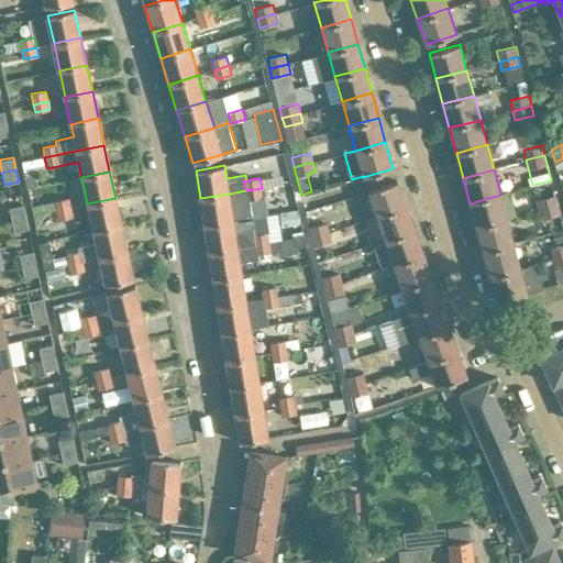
[(405,206),(397,181),(367,191),(376,216),(405,206)]
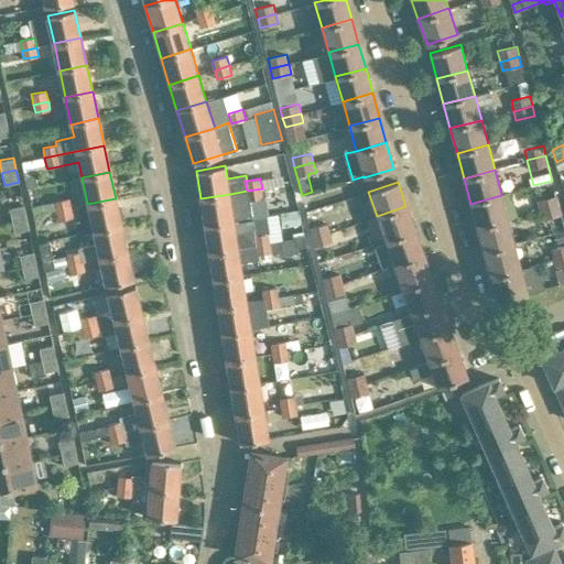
[(263,197),(262,188),(247,191),(248,199),(263,197)]
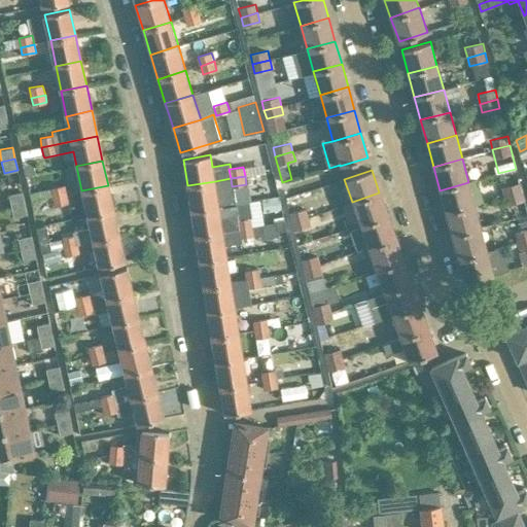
[(217,192),(215,181),(187,185),(190,210),(219,206),(217,192)]
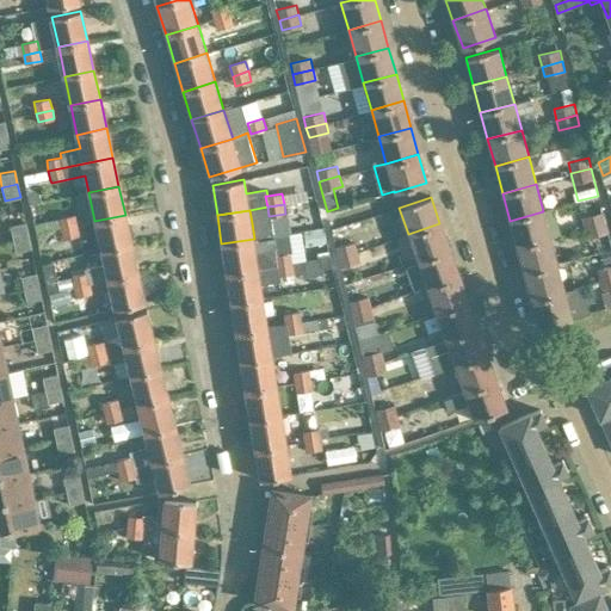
[(550,239),(543,211),(510,221),(517,247),(550,239)]
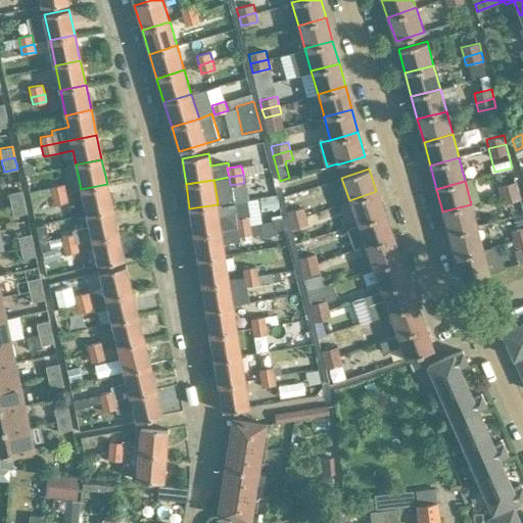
[(519,191),(516,181),(498,185),(502,195),(519,191)]
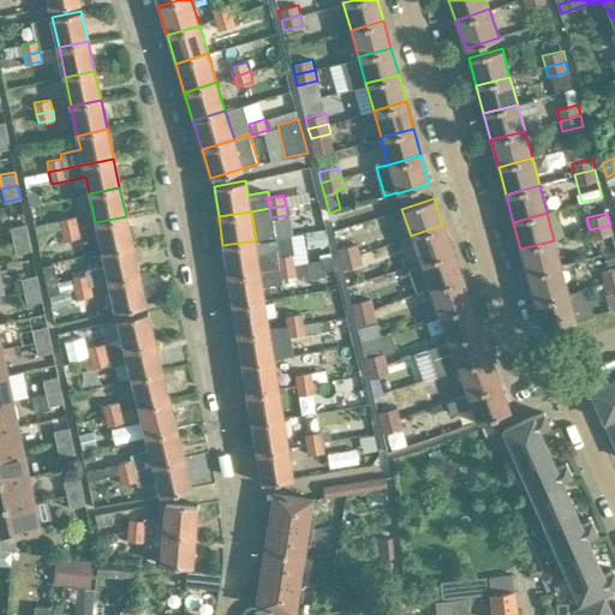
[(78,226),(76,216),(60,220),(63,230),(78,226)]
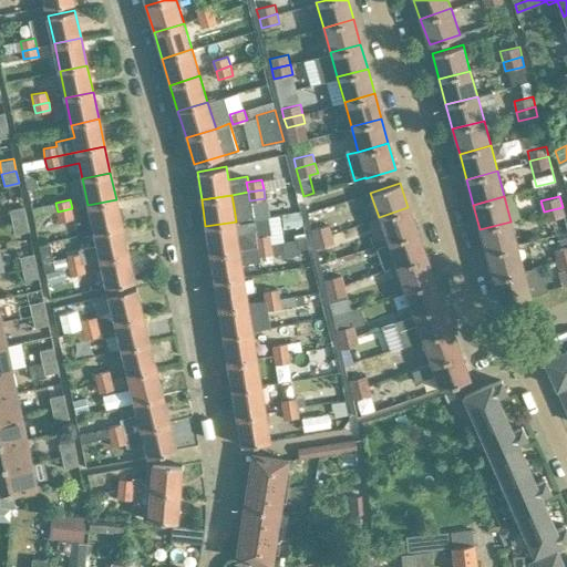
[(122,226),(116,199),(88,205),(79,207),(84,235),(94,233),(94,232),(122,226)]
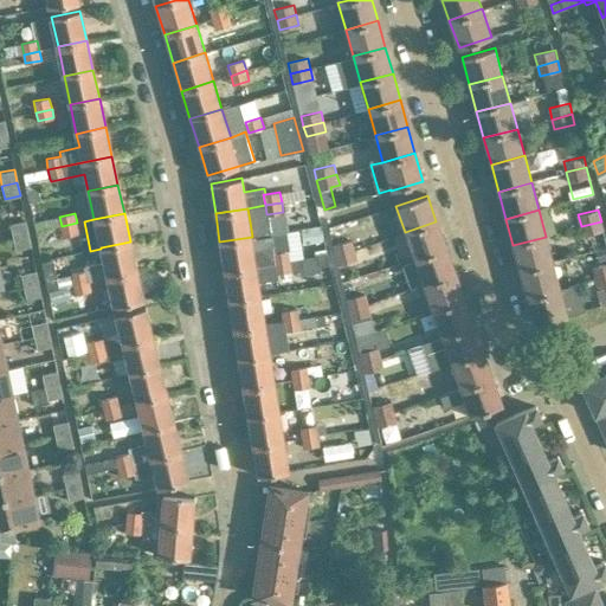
[(27,233),(25,220),(10,224),(13,237),(27,233)]
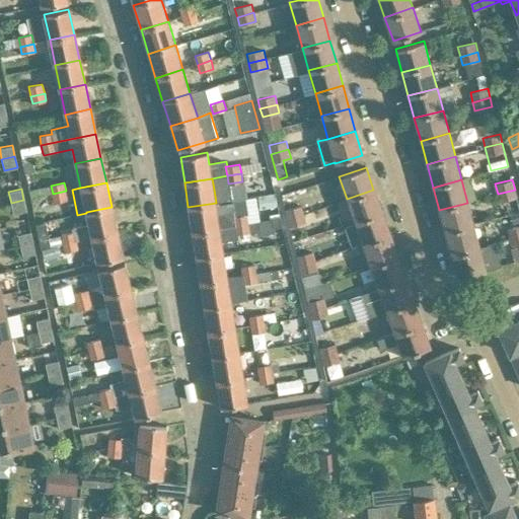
[(381,212),(373,190),(347,199),(355,221),(381,212)]
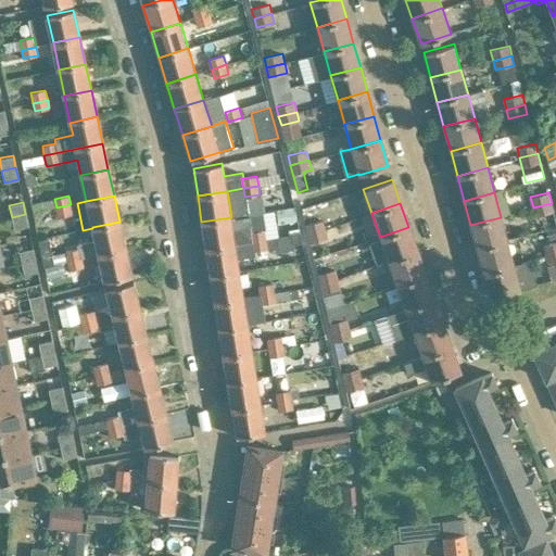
[(554,212),(552,203),(533,207),(535,216),(554,212)]
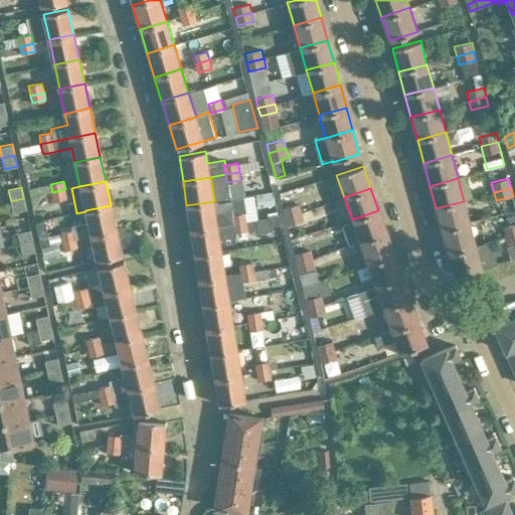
[(67,198),(65,189),(52,192),(53,201),(67,198)]
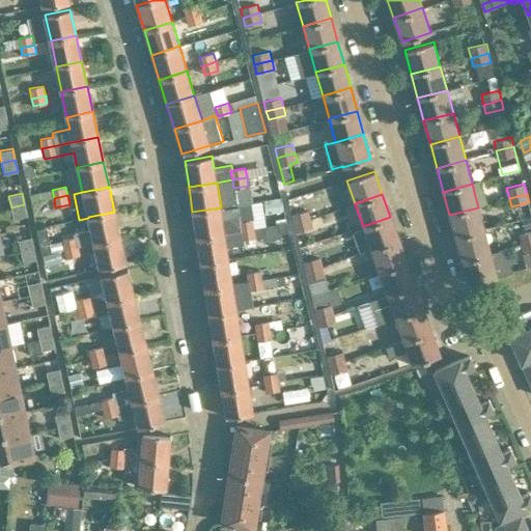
[(283,206),(281,197),(264,200),(267,210),(283,206)]
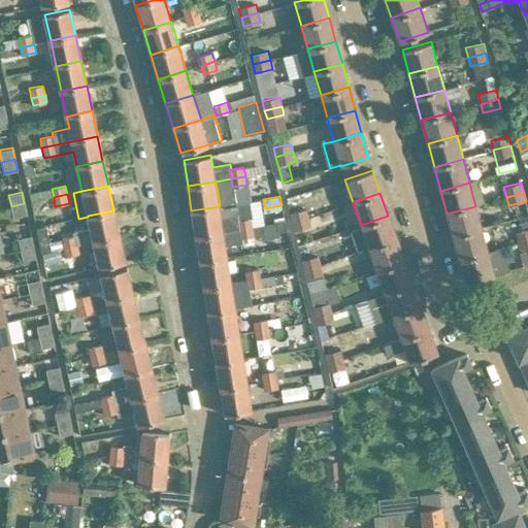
[(27,215),(24,203),(11,206),(13,217),(27,215)]
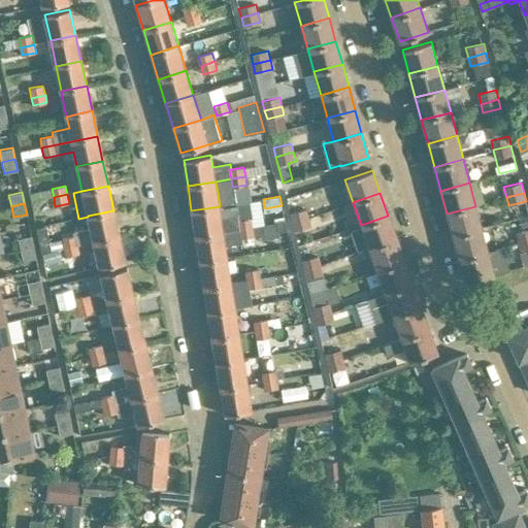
[(240,229),(238,220),(237,215),(222,218),(220,206),(191,210),(195,236),(240,229)]
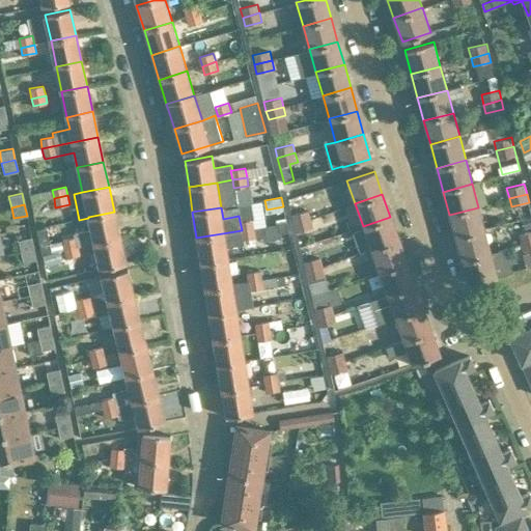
[(484,230),(478,207),(449,215),(455,238),(484,230)]
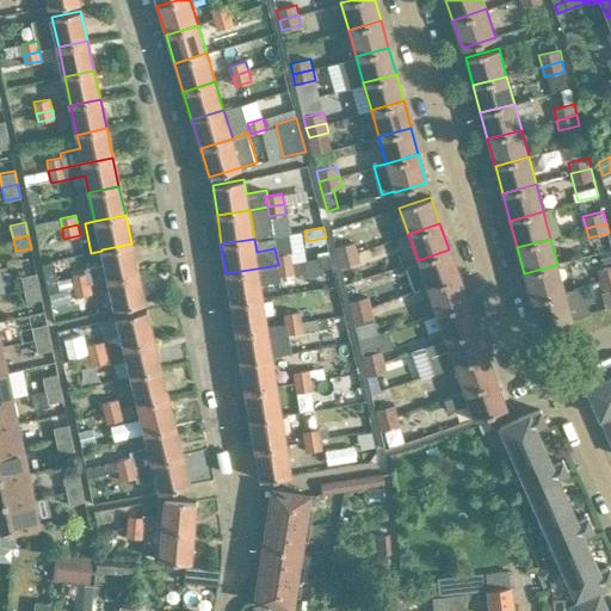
[(358,252),(356,242),(335,246),(338,257),(358,252)]
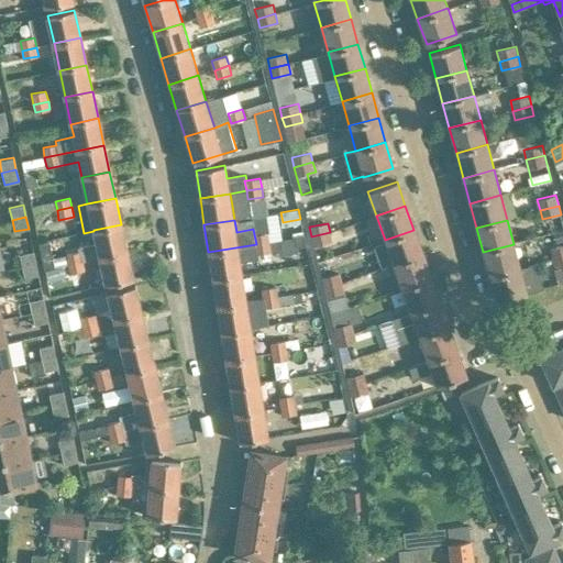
[(53,258),(50,241),(39,243),(45,269),(68,264),(83,261),(83,262),(100,258),(100,257),(127,252),(121,224),(94,230),(94,231),(95,236),(96,244),(79,247),(80,252),(53,258)]
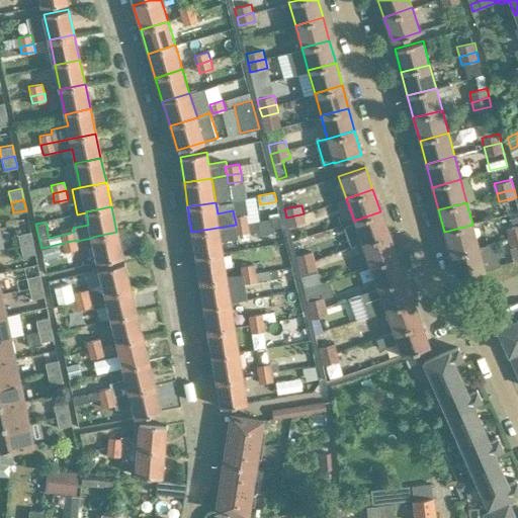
[(389,234),(380,211),(354,221),(355,223),(344,226),(351,246),(361,242),(361,243),(389,234)]
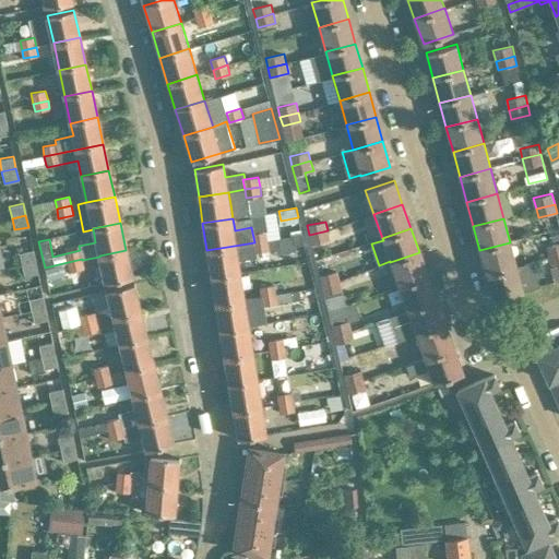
[(252,233),(254,242),(268,240),(266,230),(252,233)]
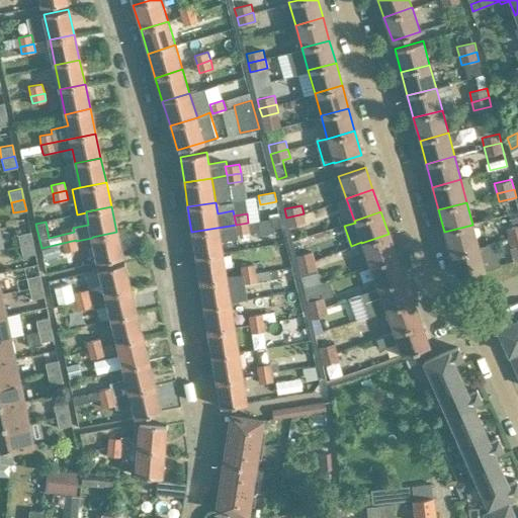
[(306,223),(304,213),(286,218),(288,227),(306,223)]
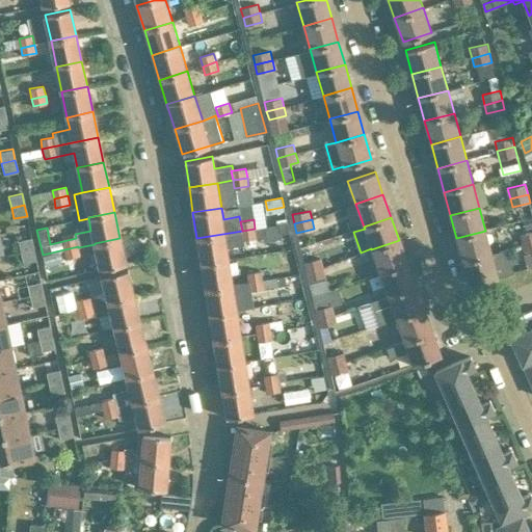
[(255,229),(242,231),(243,240),(257,237),(264,236),(264,241),(282,238),(281,234),(290,232),(288,223),(280,225),(280,223),(255,228),(255,229)]
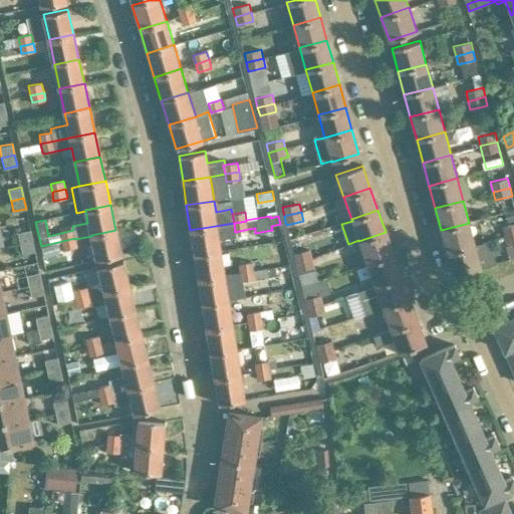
[(222,250),(220,239),(236,236),(235,232),(234,223),(190,230),(194,255),(222,250)]
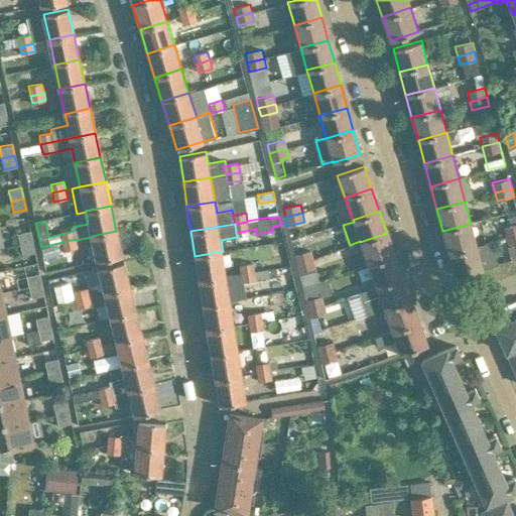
[(477,246),(471,224),(442,231),(448,254),(477,246)]
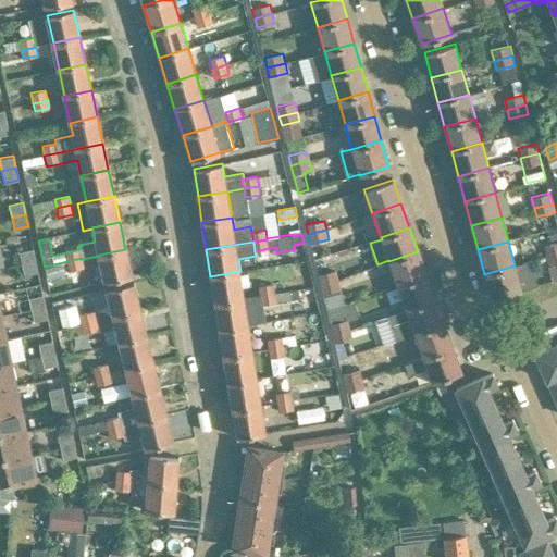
[(556,254),(556,243),(545,246),(547,257),(556,254)]
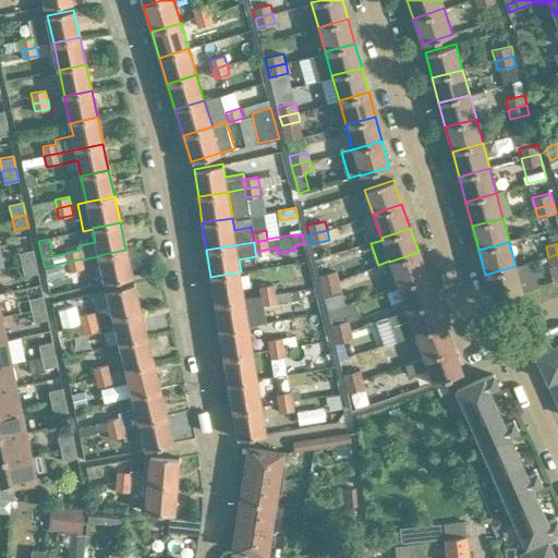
[(35,261),(33,249),(19,252),(21,264),(35,261)]
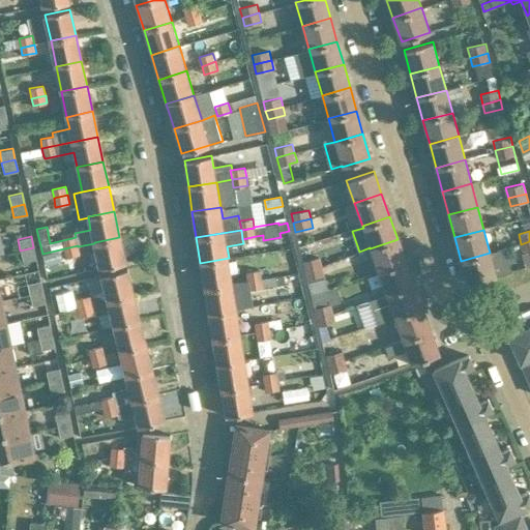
[(125,262),(119,237),(94,242),(94,243),(99,267),(125,262)]
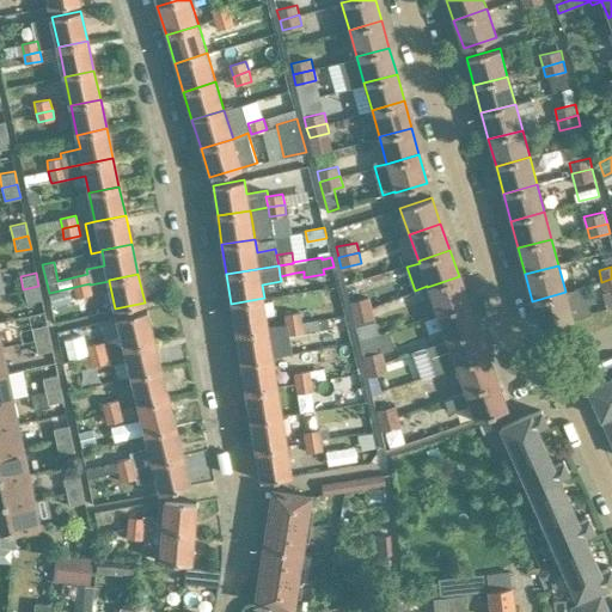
[(469,303),(459,276),(427,287),(436,313),(469,303)]
